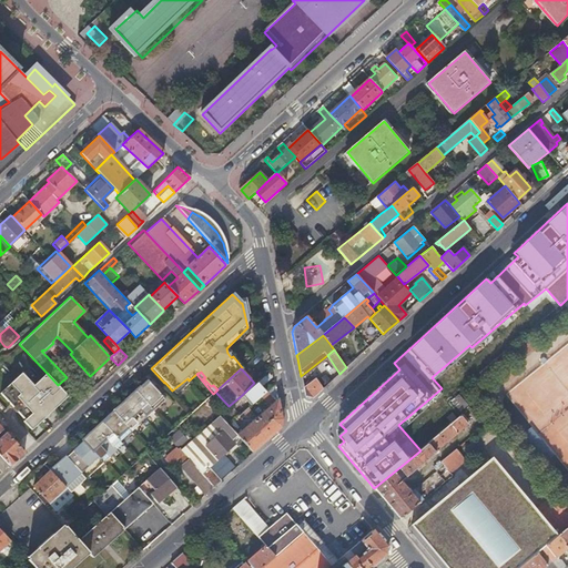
[(58,385),(47,373),(33,385),(22,373),(3,389),(0,392),(0,393),(26,421),(23,422),(31,430),(37,426),(69,396),(58,385)]
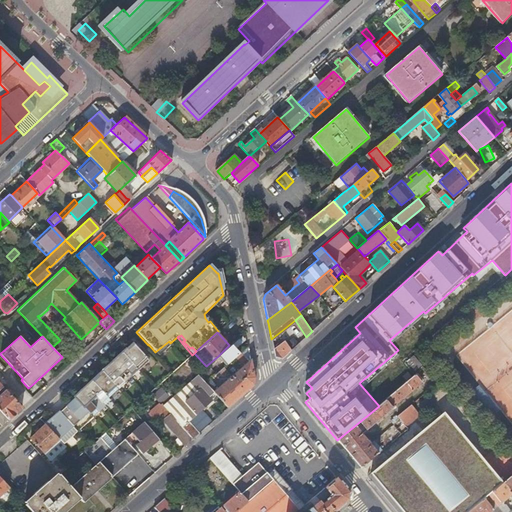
[(283,339),(273,348),(275,356),(283,359),(291,351),(283,339)]
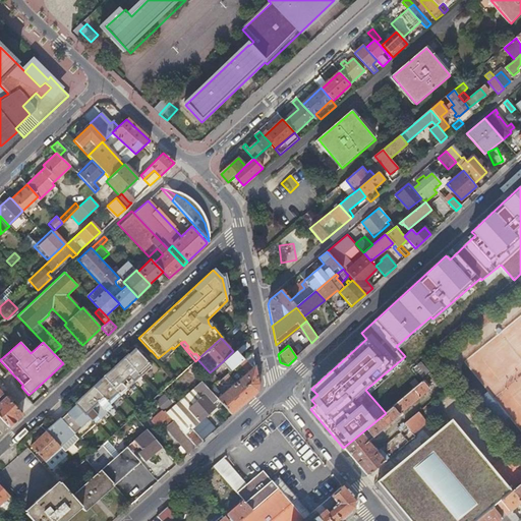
[(173,349),(172,347),(158,358),(161,361),(173,351),(172,350),(173,349)]
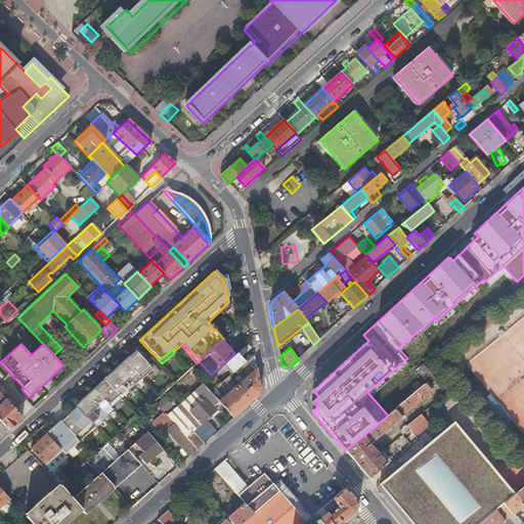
[(56,425),(46,434),(64,454),(113,410),(110,408),(150,369),(134,351),(75,406),(76,407),(56,426),(56,425)]
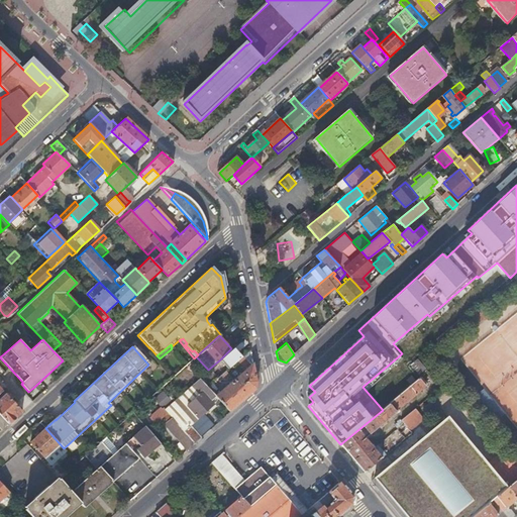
[(231,348),(220,359),(227,369),(241,355),(233,347),(231,348)]
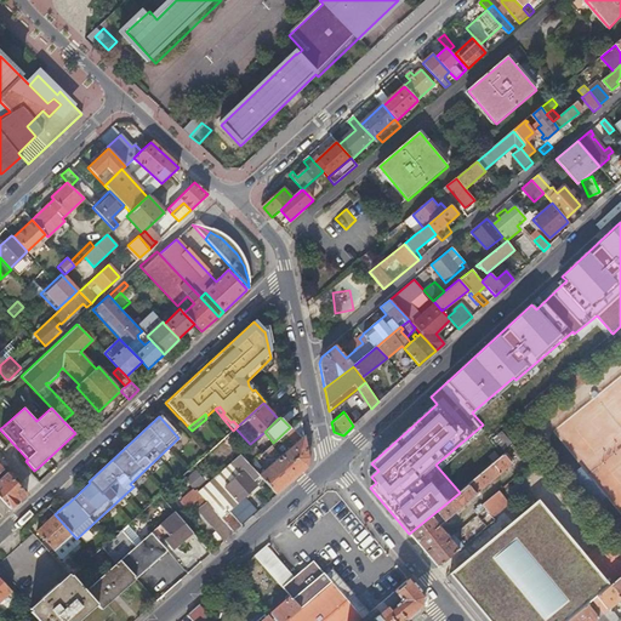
[(252,467),(277,494),(307,467),(308,457),(303,436),(281,454),(277,448),(301,426),(300,420),(290,427),(273,443),(263,451),(268,455),(274,451),(279,456),(263,469),(254,460),(249,463),(252,467)]
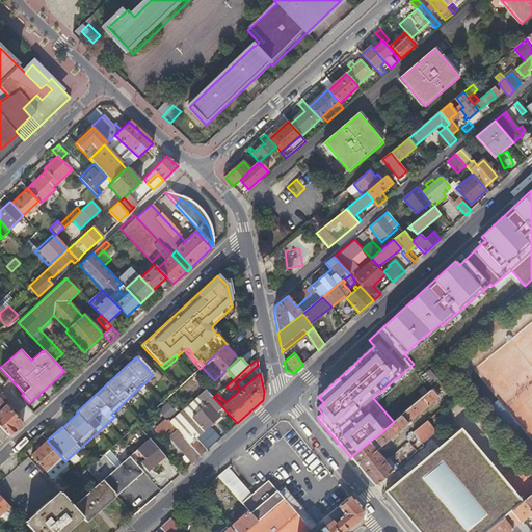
[(428,369),(421,376),(430,387),(437,379),(428,369)]
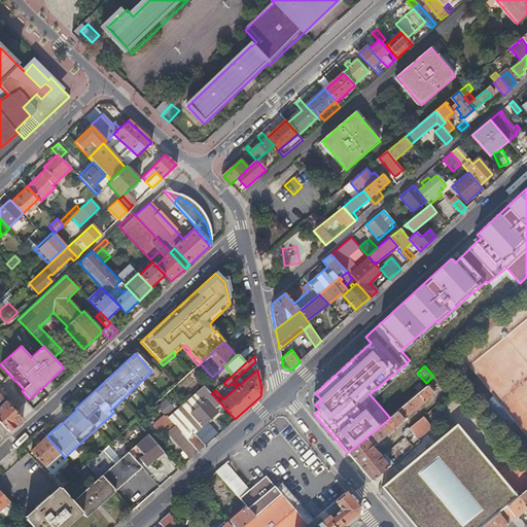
[(203,385),(211,393),(215,390),(219,386),(212,377),(203,385)]
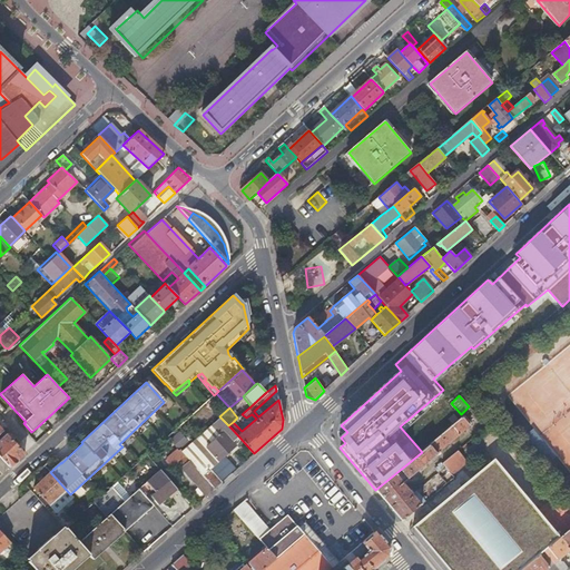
[(189,460),(214,489),(219,483),(207,470),(235,444),(225,434),(232,429),(228,425),(219,416),(180,451),(189,460)]
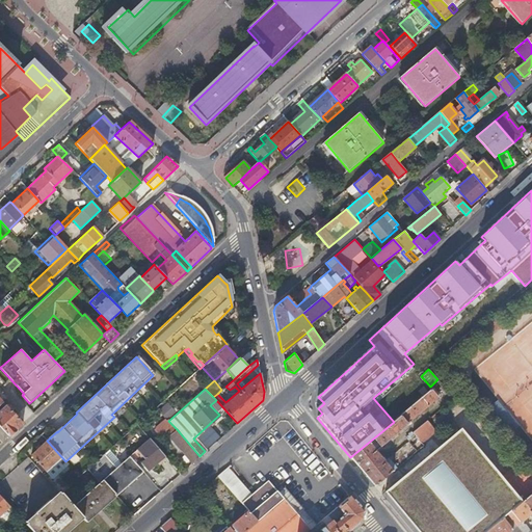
[(436,396),(431,390),(394,422),(350,457),(362,471),(375,487),(393,472),(384,462),(387,460),(384,457),(382,459),(376,452),(408,425),(407,424),(441,397),(439,395),(436,396)]
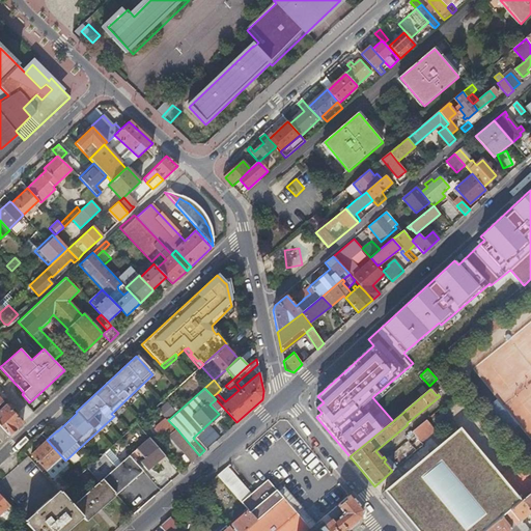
[(164,417),(173,410),(167,402),(158,410),(164,417)]
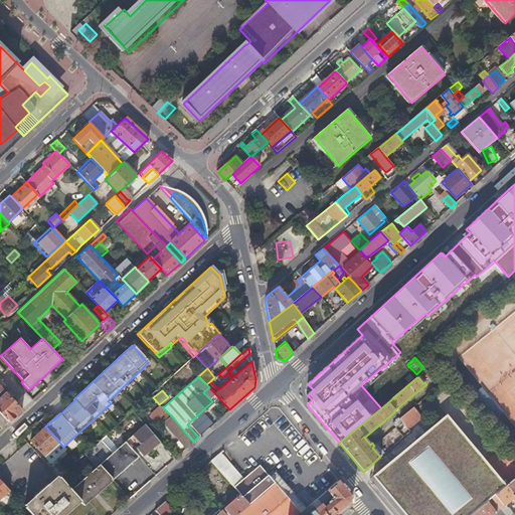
[(0,413),(8,422),(21,409),(6,392),(5,393),(0,397),(0,413)]
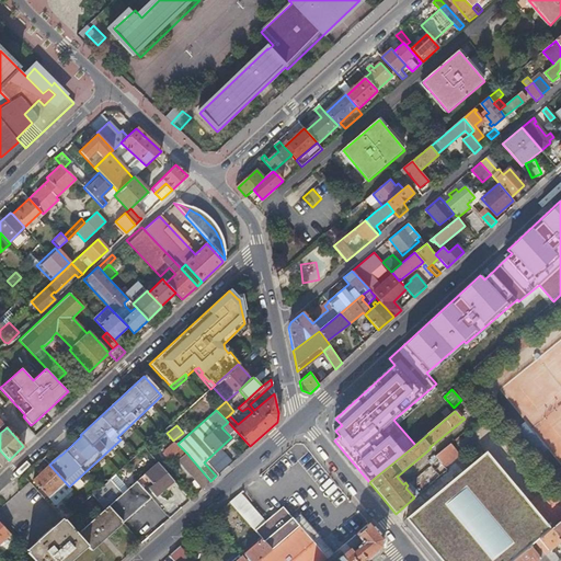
[(468,449),(477,439),(468,432),(459,442),(468,449)]
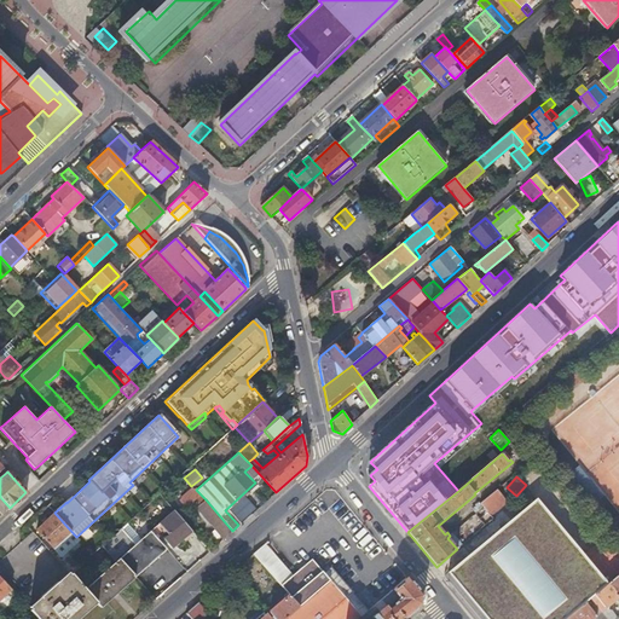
[(507,502),(497,490),(481,503),(484,508),(491,516),(507,502)]
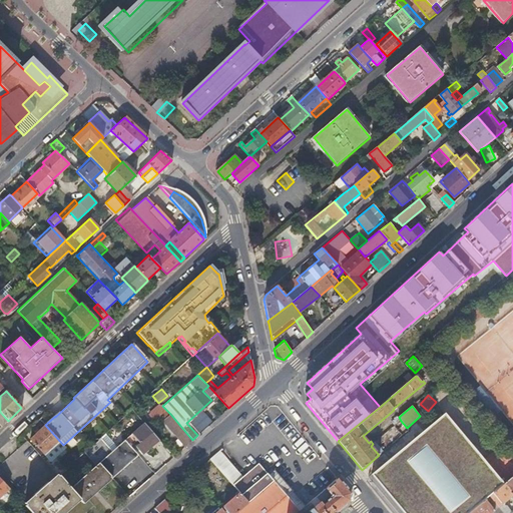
[(163,421),(185,446),(192,440),(170,414),(163,421)]
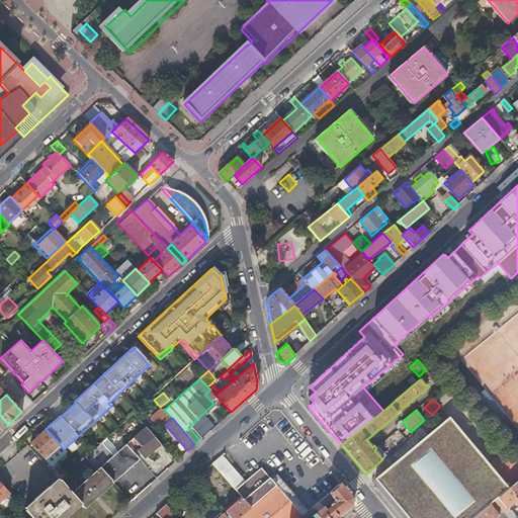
[(131,424),(119,429),(122,437),(135,432),(131,424)]
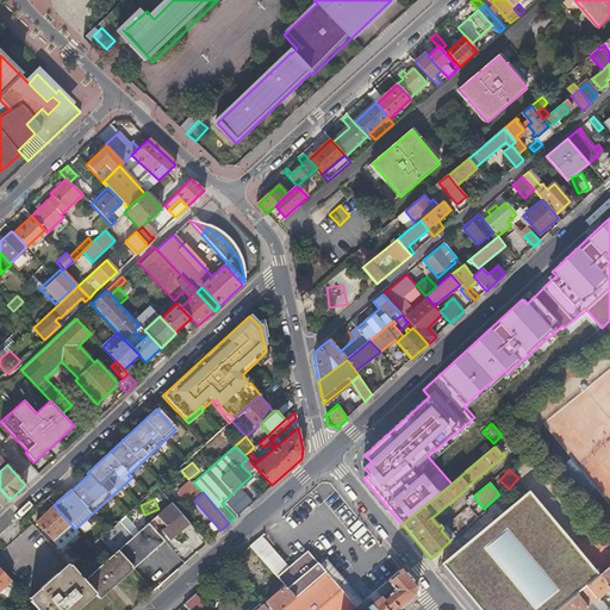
[(470,506),(479,517),(486,511),(484,509),(477,500),(470,506)]
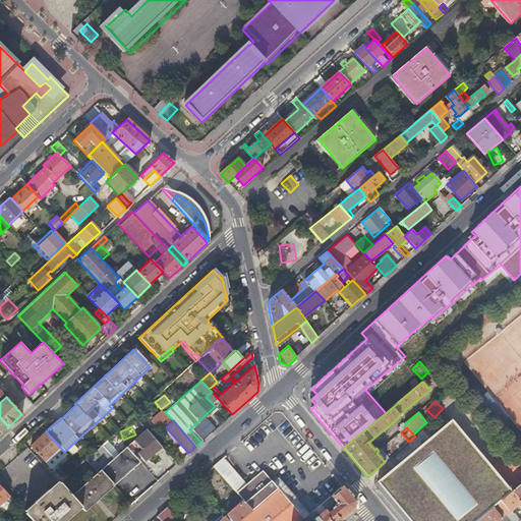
[(64,452),(46,431),(30,446),(51,469),(66,455),(64,452)]
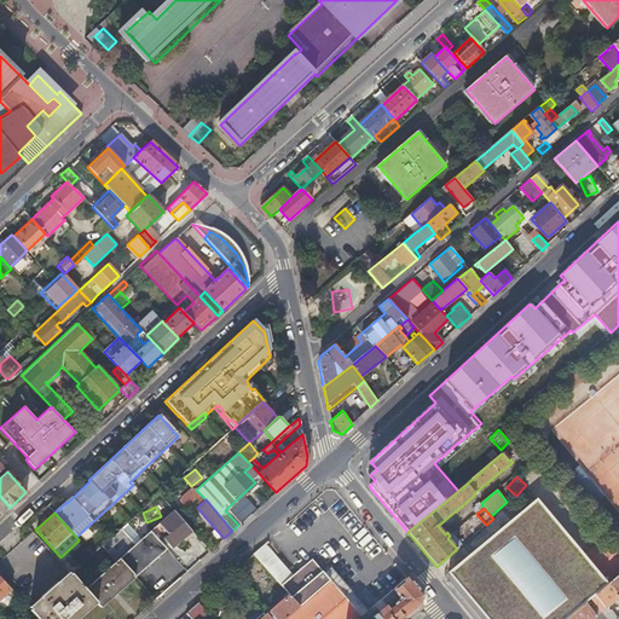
[(115,561),(119,557),(133,545),(133,542),(122,527),(102,545),(109,554),(115,561)]
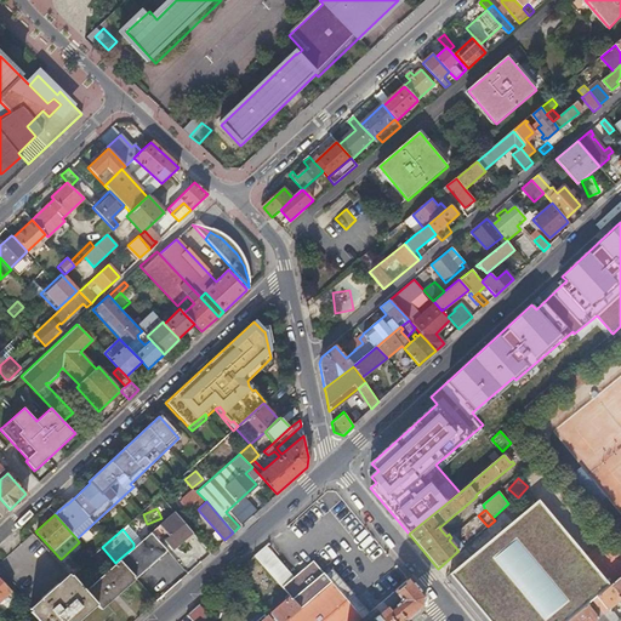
[(180,557),(199,540),(192,531),(172,548),(180,557)]
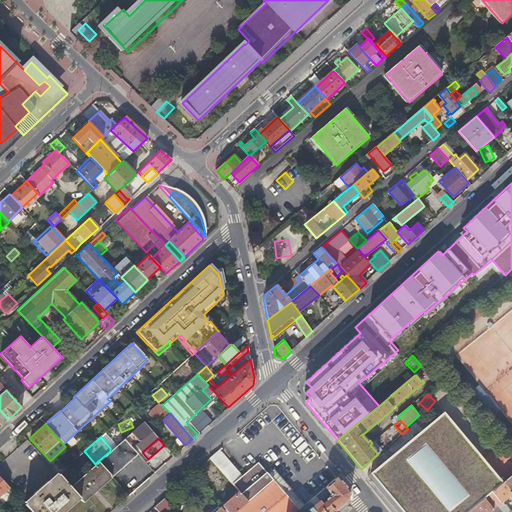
[(112,476),(112,477),(138,455),(123,439),(115,447),(118,450),(113,454),(110,451),(98,461),(112,476)]
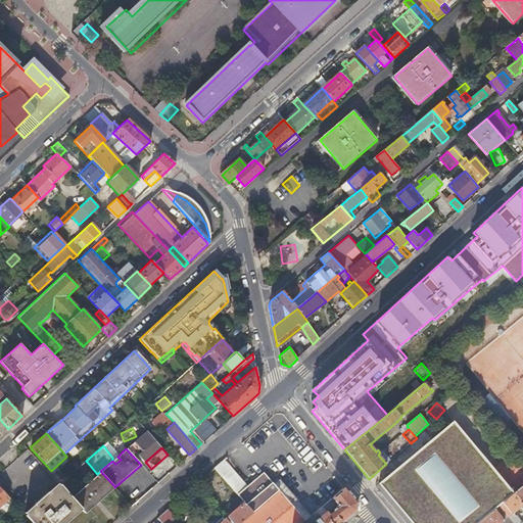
[(212,468),(237,495),(243,503),(252,512),(239,522),(302,522),(305,521),(273,485),(262,472),(246,486),(223,460),(212,468)]
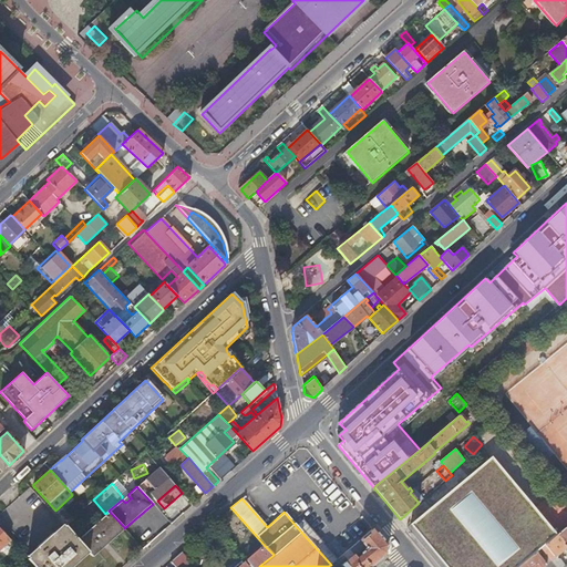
[(92,556),(124,527),(109,511),(105,514),(100,507),(72,532),(65,525),(64,526),(62,524),(27,555),(29,558),(28,559),(34,566),(32,566),(71,566),(88,552),(92,556)]
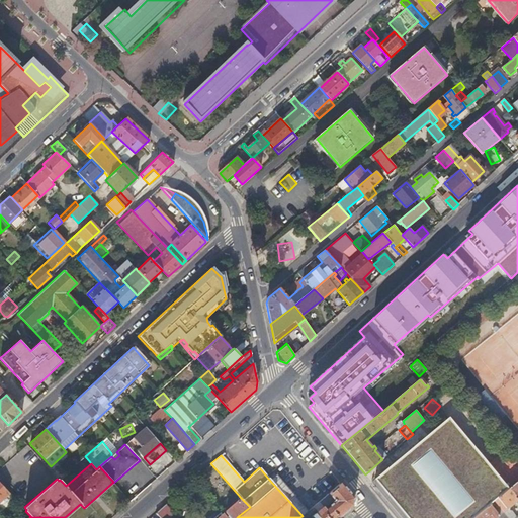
[(276,476),(270,481),(303,516),(308,511),(276,476)]
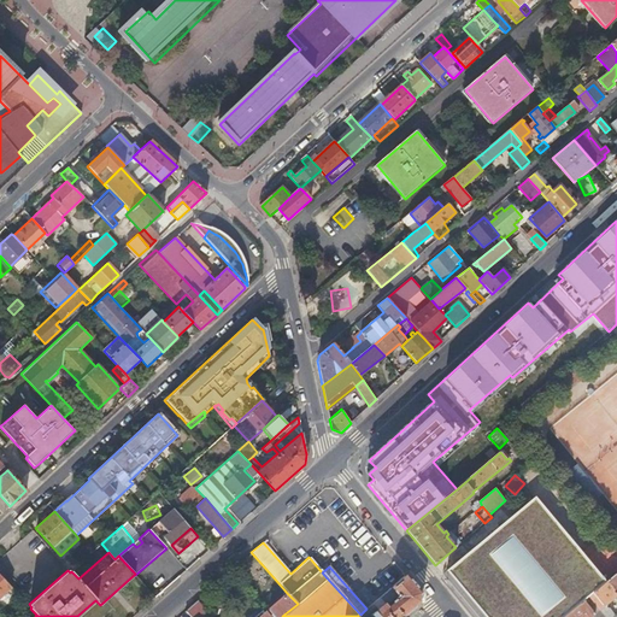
[(616,571),(605,582),(616,595),(616,571)]
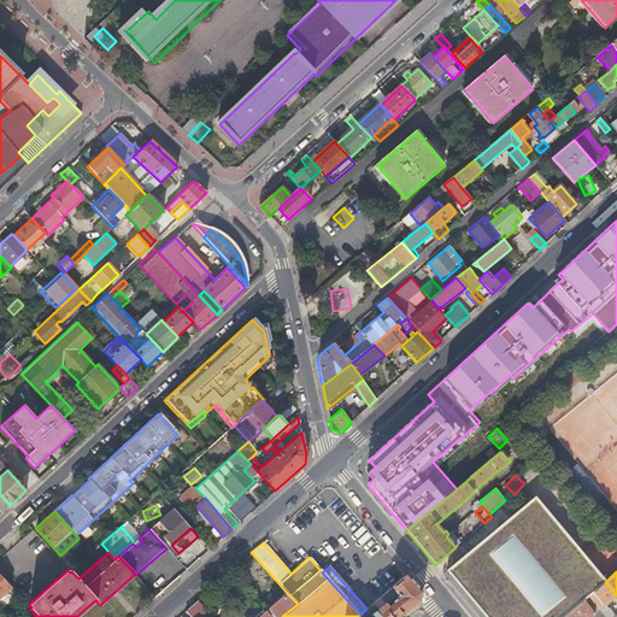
[(0,597),(11,587),(0,575),(0,597)]
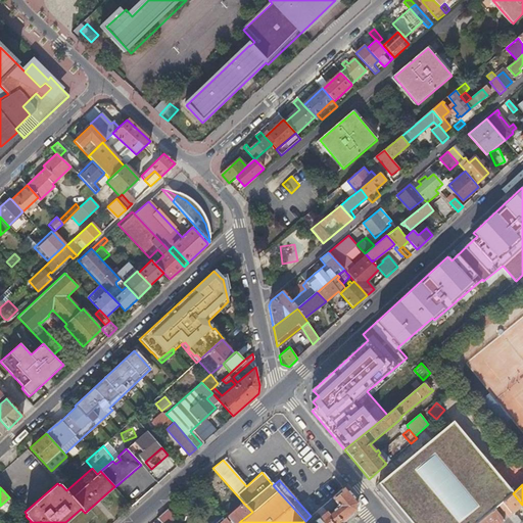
[(340,522),(355,511),(357,504),(343,488),(328,502),(335,510),(329,514),(327,512),(318,519),(319,520),(317,521),(318,522),(340,522)]
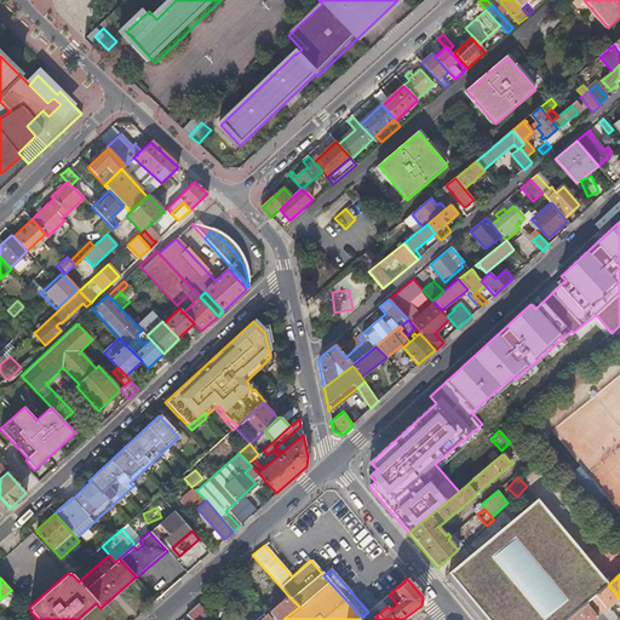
[(619,598),(608,585),(591,600),(603,614),(619,598)]
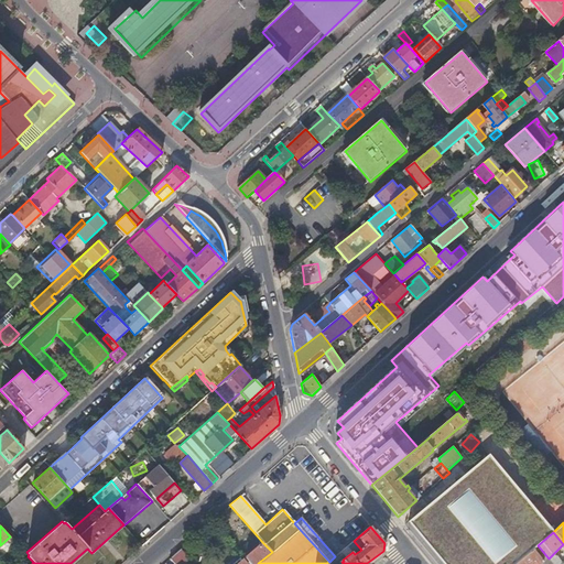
[(250,563),(258,563),(272,552),(262,542),(245,557),(248,562),(250,563)]
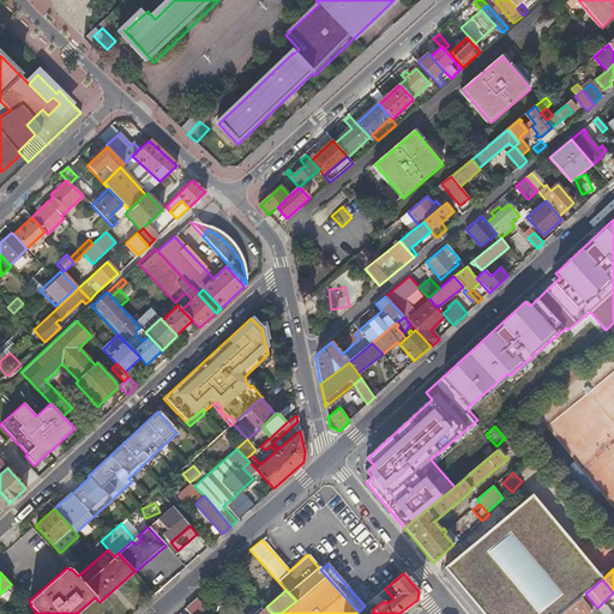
[(597,608),(585,594),(581,597),(593,612),(597,608)]
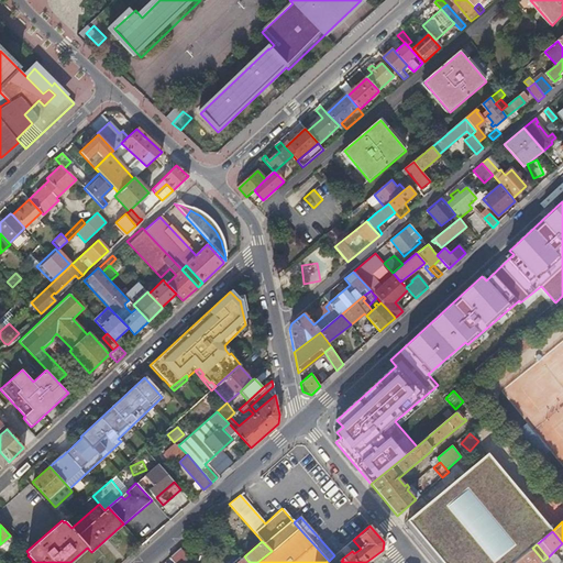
[(540,562),(541,562),(543,561),(532,548),(514,562),(540,562)]
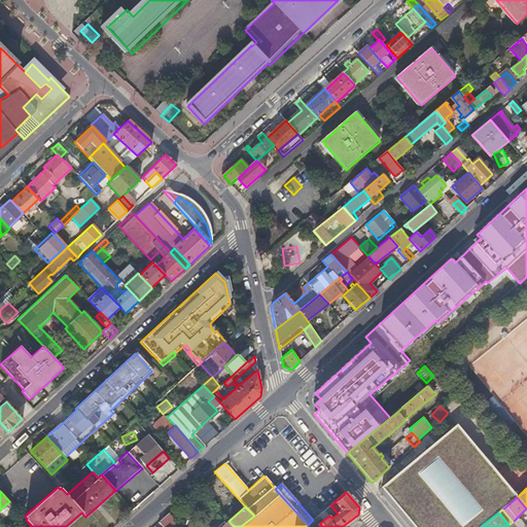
[(172,526),(176,524),(168,514),(159,522),(163,526),(172,526)]
